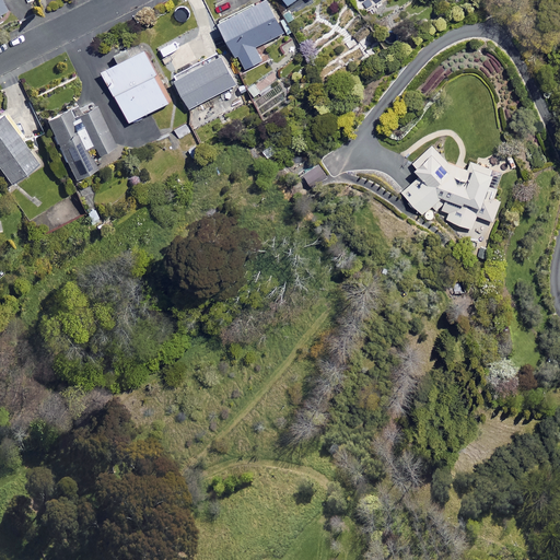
[(283,32),(267,0),(260,0),(216,22),(233,57),(237,55),(244,69),(261,60),(255,46),(283,32)]
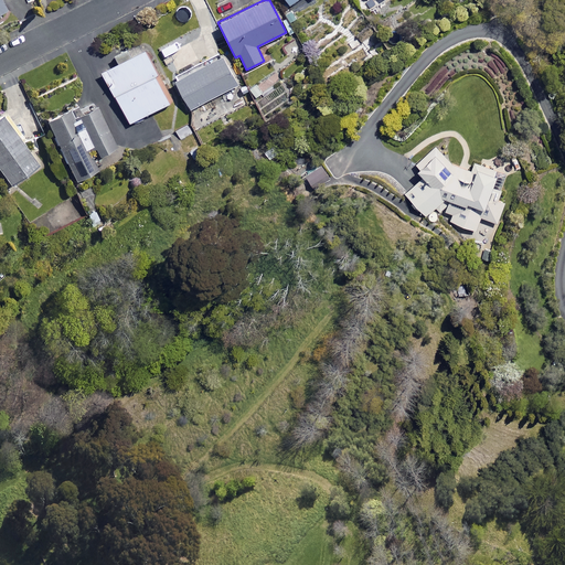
[(114,55),(118,63),(102,72),(129,124),(168,103),(153,75),(157,74),(139,42),(114,55)]
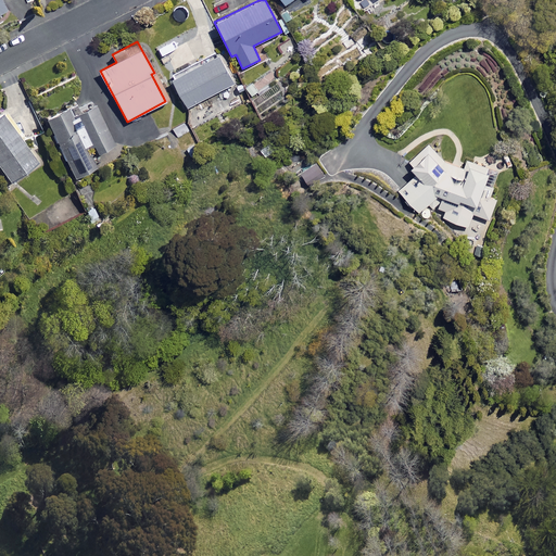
[(232,85),(216,52),(171,76),(188,109),(232,85)]
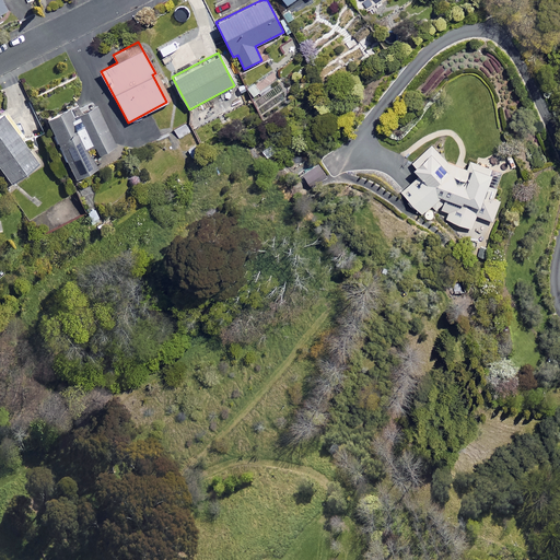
[(115,144),(92,98),(77,106),(73,101),(45,115),(74,177),(96,167),(91,155),(115,144)]
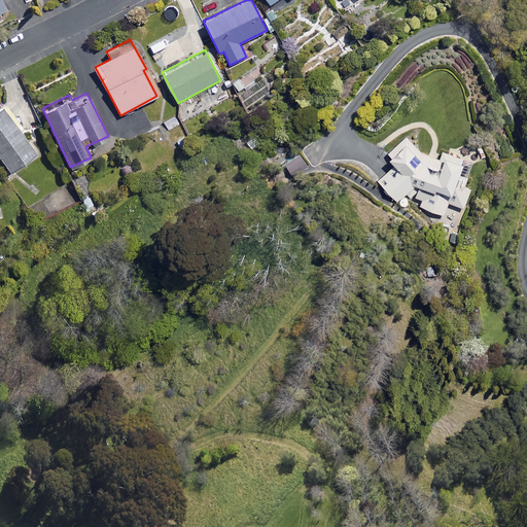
[(35,152),(1,104),(0,104),(0,157),(9,171),(35,152)]
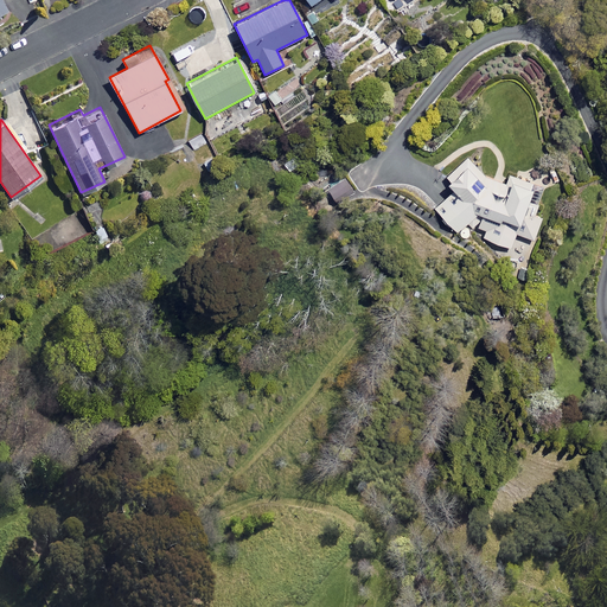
[(208,142),(202,133),(190,140),(196,149),(208,142)]
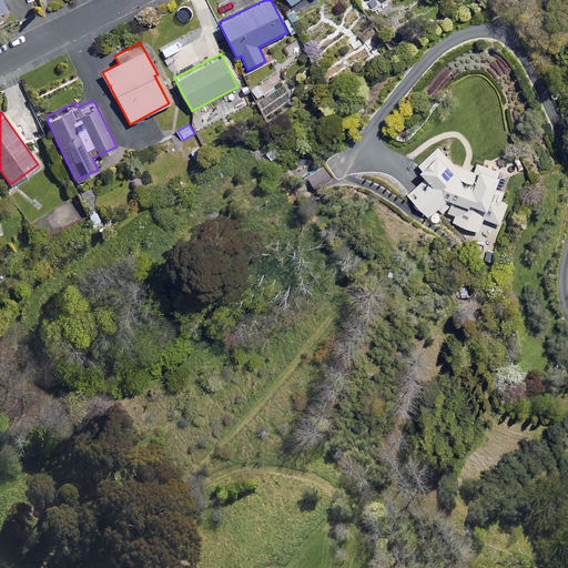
[(499,202),(503,191),(493,186),(495,180),(455,166),(436,148),(415,168),(424,178),(406,196),(427,216),(435,209),(455,215),(452,225),(477,233),(482,219),(498,224),(505,204),(499,202)]
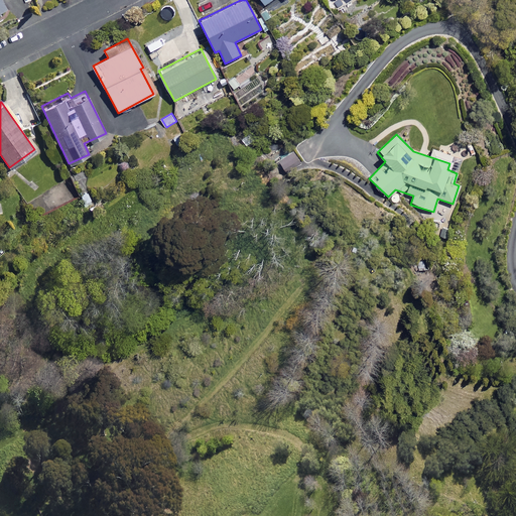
[(302,164),(292,150),(278,159),(287,173),(302,164)]
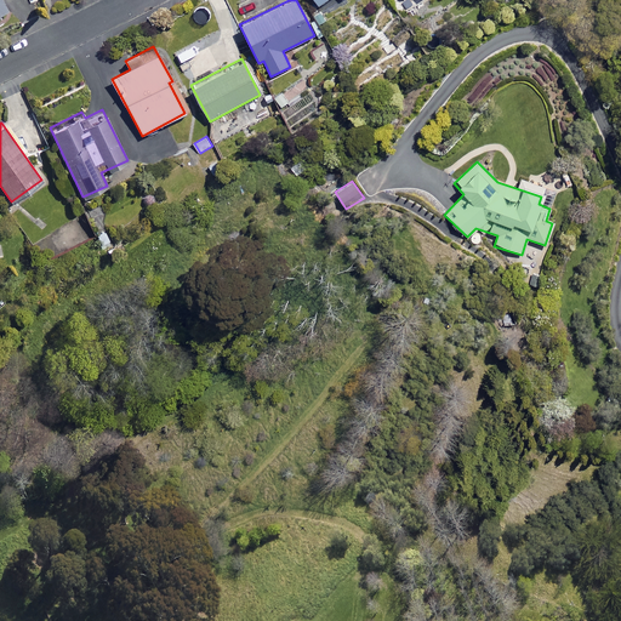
[(119,245),(96,210),(84,217),(107,252),(119,245)]
